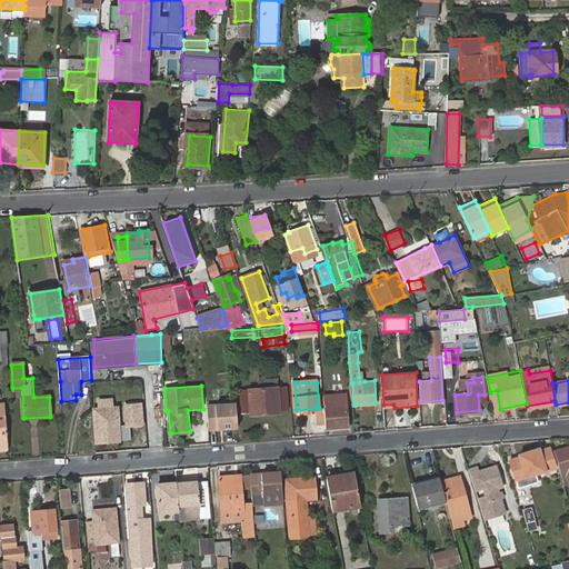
[(280,411),(278,387),(241,390),(242,412),(251,411),(251,413),(280,411)]
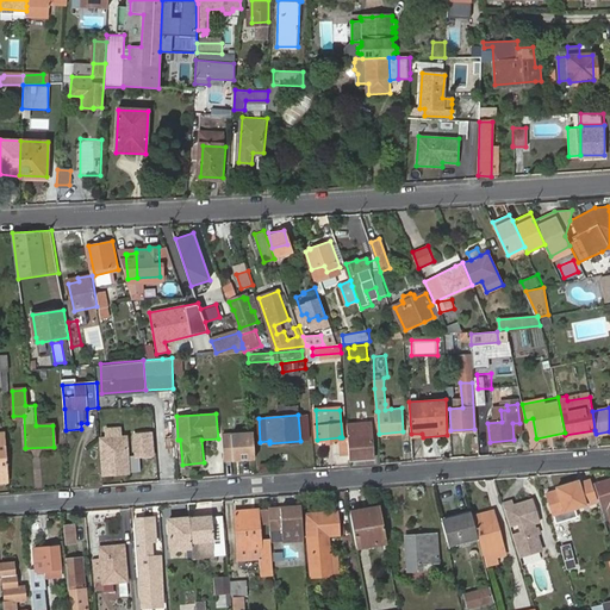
[(307,415),(298,415),(300,441),(310,441),(307,415)]
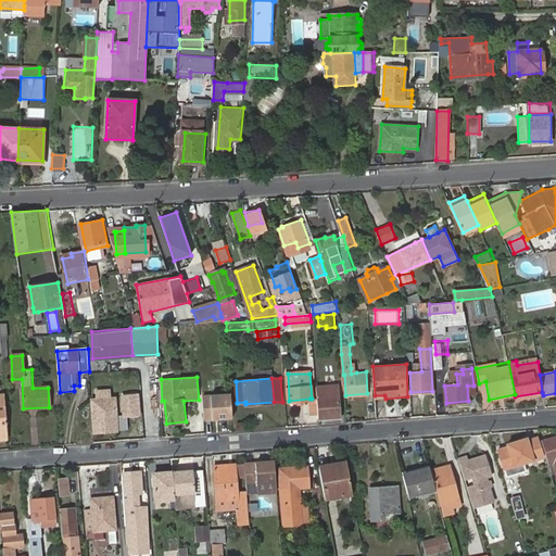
[(319,416),(319,418),(341,417),(338,384),(317,386),(317,399),(319,416)]
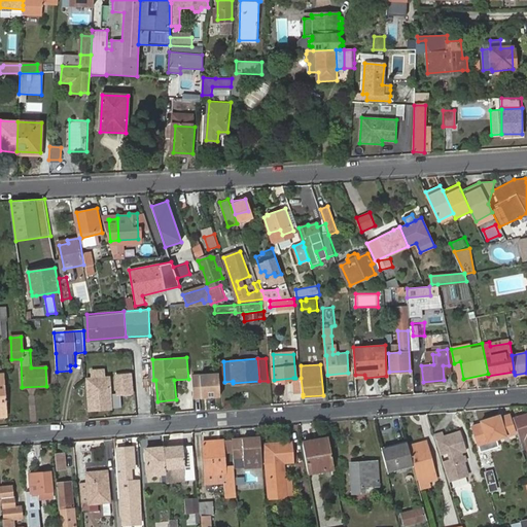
[(120,393),(130,392),(129,373),(115,374),(117,392),(110,393),(109,377),(88,378),(90,409),(111,408),(111,406),(120,406),(120,393)]
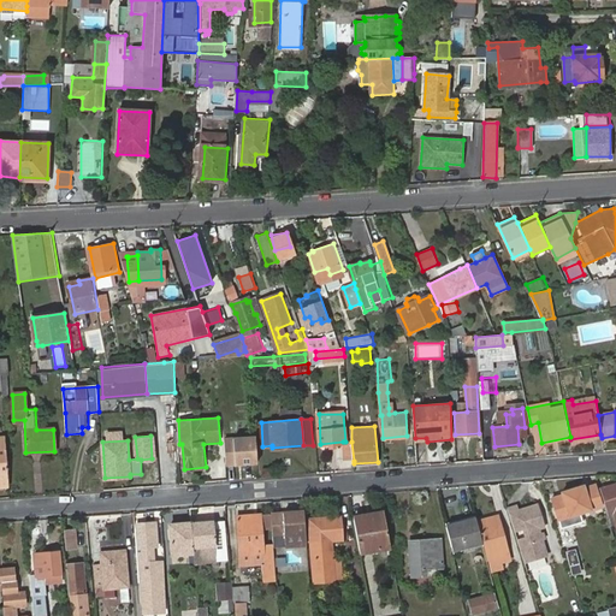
[(255,436),(224,438),(226,467),(258,466),(255,436)]
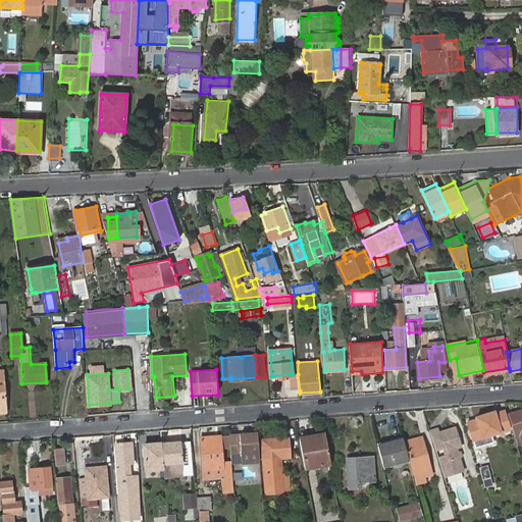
[(293,374),(291,374),(292,390),(300,390),(298,374),(293,374)]
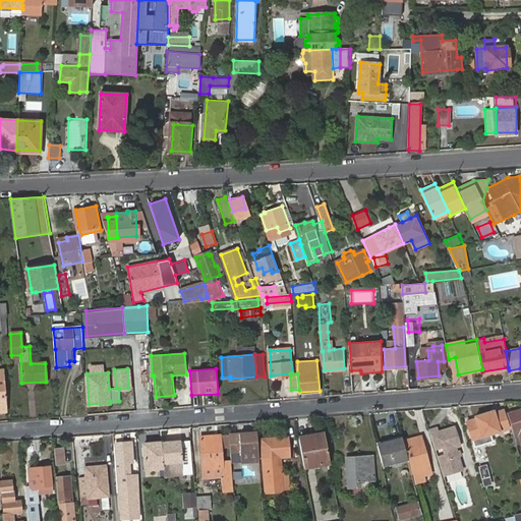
[(494,411),(483,413),(490,433),(509,428),(503,410),(494,413),(494,411)]
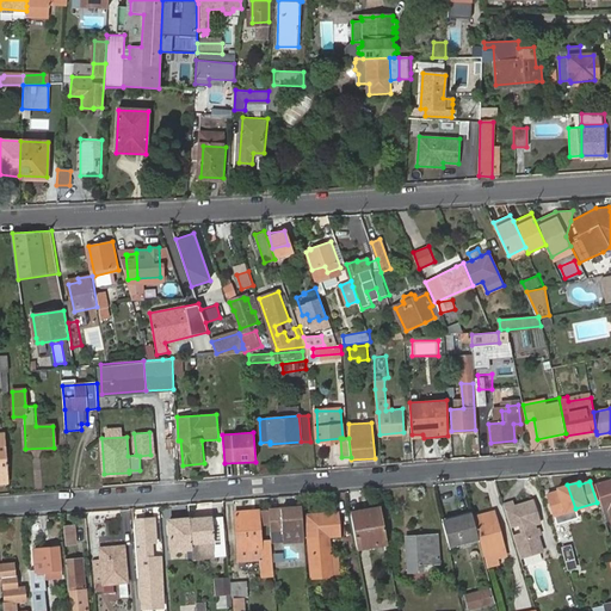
[(610,481),(597,486),(604,507),(608,506),(609,512),(610,510),(610,481)]
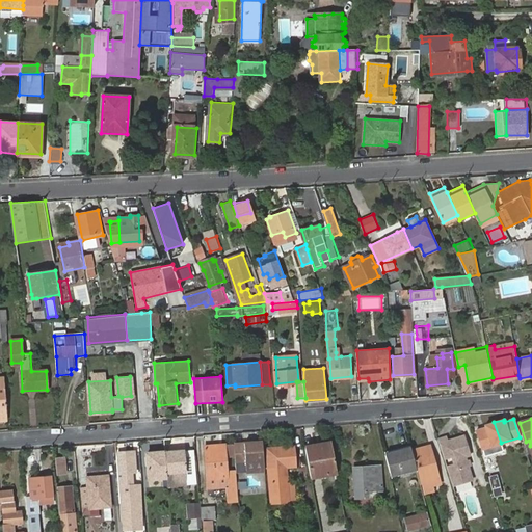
[(501,443),(494,422),(485,425),(485,427),(477,430),(484,456),(504,451),(501,443)]
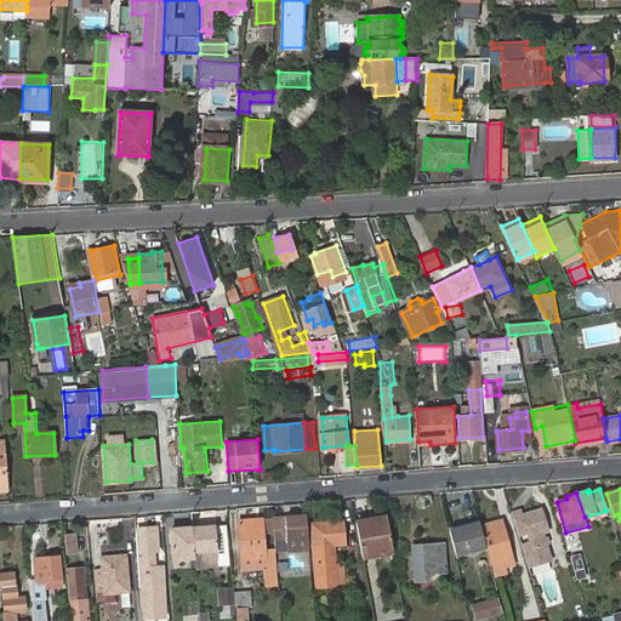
[(542,506),(513,516),(519,536),(527,534),(528,541),(522,543),(529,568),(553,560),(548,543),(551,543),(548,536),(546,537),(545,534),(550,533),(542,506)]
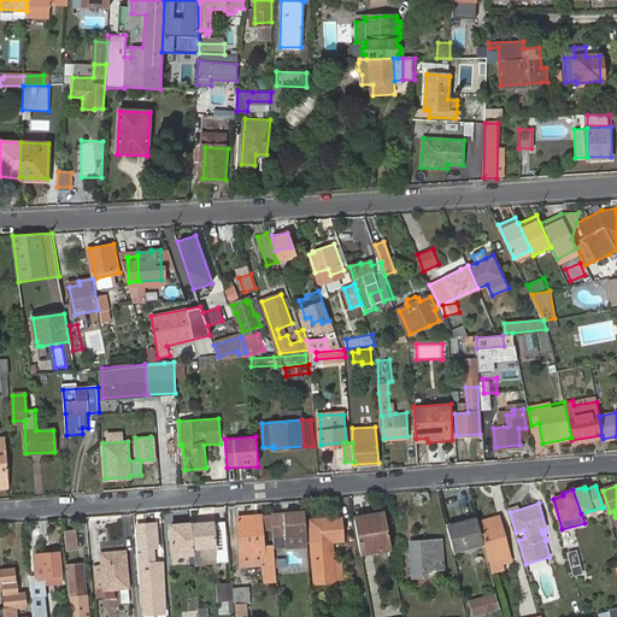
[(307,545),(305,512),(283,513),(283,517),(271,517),(272,536),(285,536),(286,547),(307,545)]
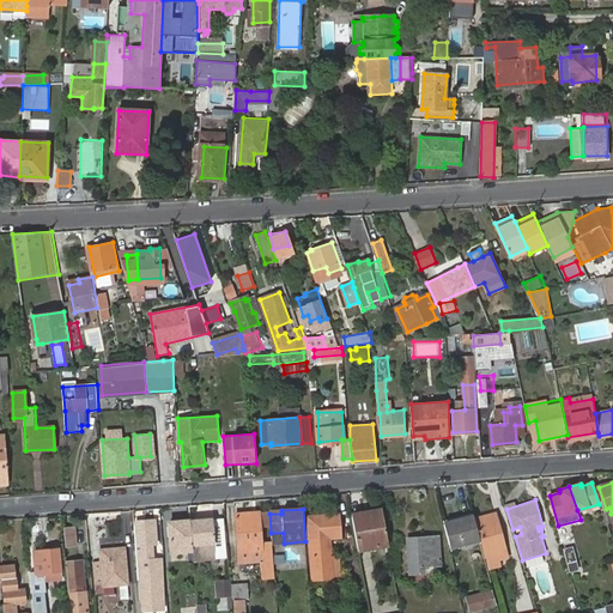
[(352,513),(358,544),(388,541),(382,511),(352,513)]
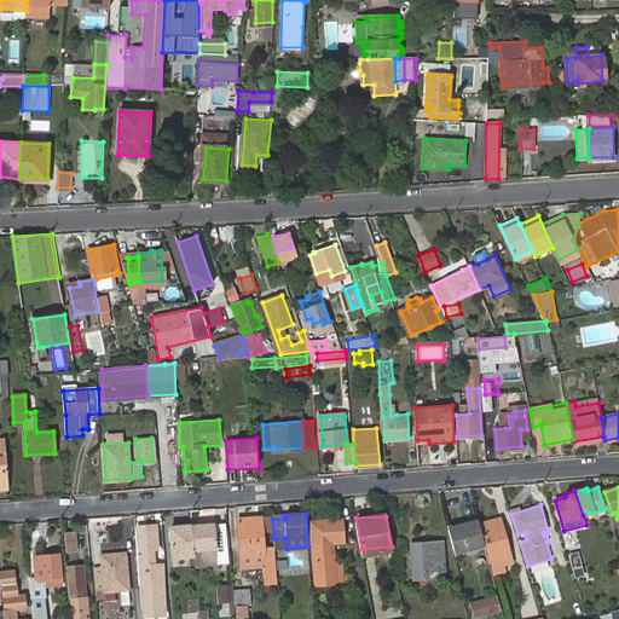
[(472,522),(449,527),(455,551),(485,543),(482,536),(479,522),(478,516),(470,519),(472,522)]
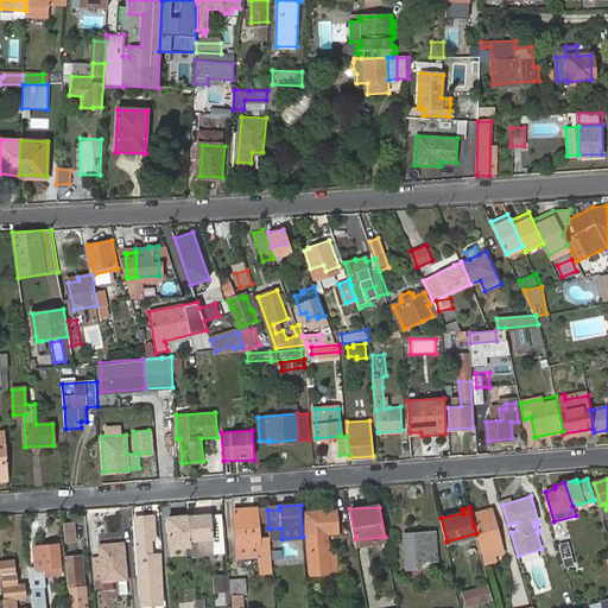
[(493,507),(470,513),(474,526),(476,526),(483,552),(504,546),(493,507)]
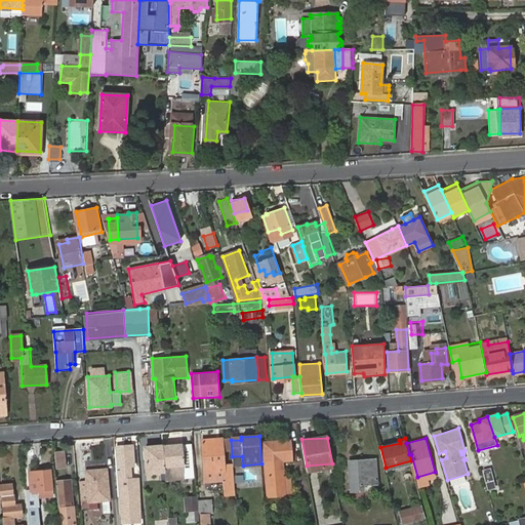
[(216,445),(216,439),(202,440),(204,472),(223,471),(221,444),(216,445)]
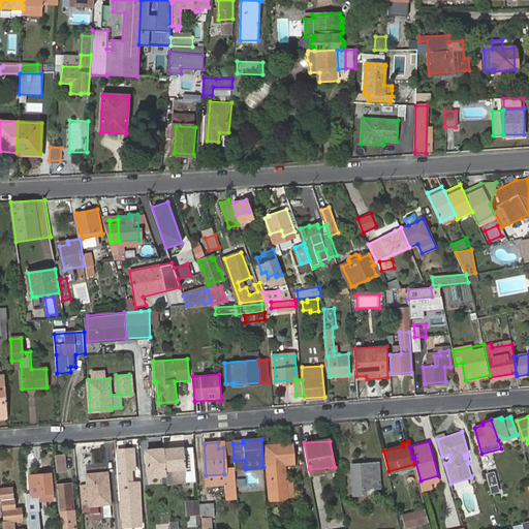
[(266,446),(267,469),(270,501),(296,499),(293,478),(291,478),(290,467),(301,466),(300,444),(266,446)]
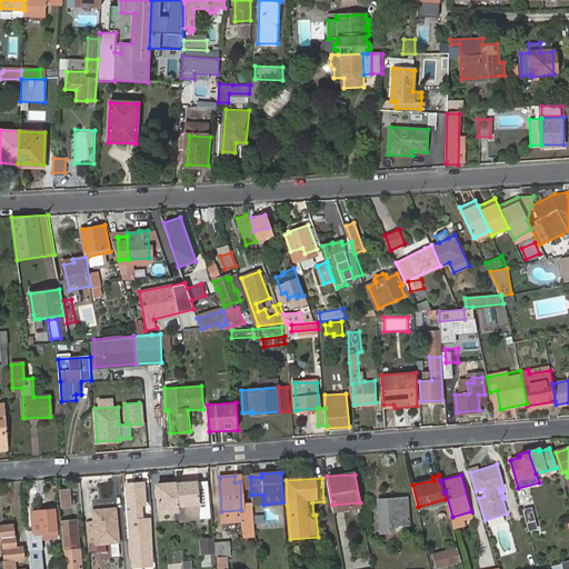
[(197,481),(176,482),(178,506),(178,509),(179,513),(179,519),(179,521),(199,520),(198,503),(197,481)]
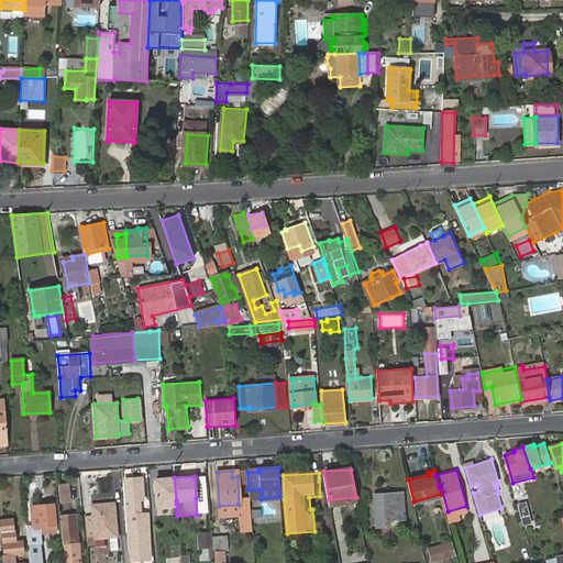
[(123,478),(129,562),(130,562),(153,561),(150,512),(142,514),(141,500),(145,500),(143,477),(123,478)]
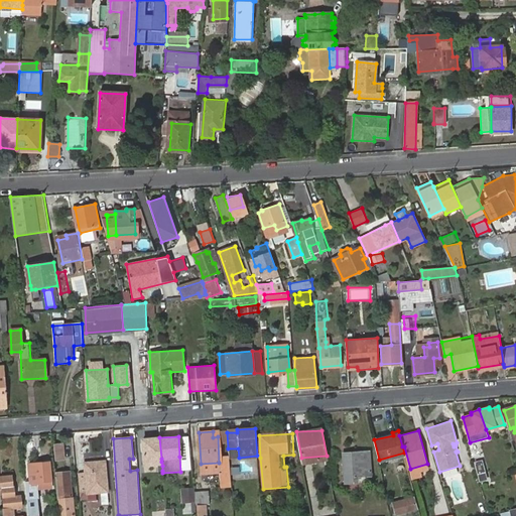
[(161,459),(159,437),(142,439),(144,464),(157,463),(161,462),(161,459)]
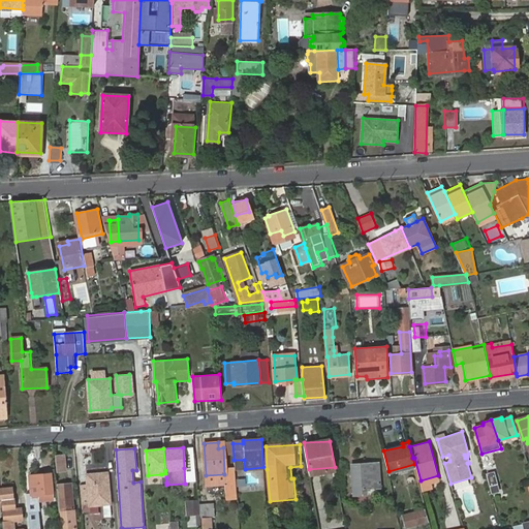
[(65,454),(55,455),(56,472),(67,471),(65,454)]
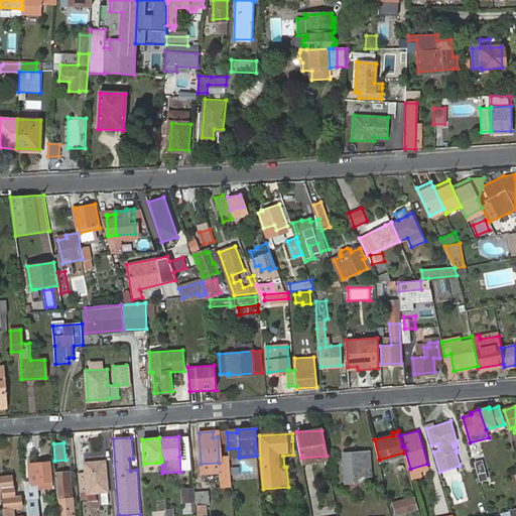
[(358,453),(357,448),(341,449),(343,480),(354,480),(354,474),(369,473),(368,452),(358,453)]
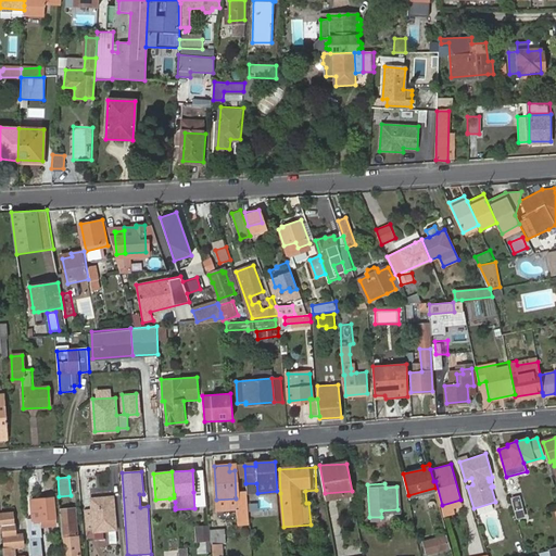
[(436,488),(408,495),(409,500),(437,493),(436,488)]
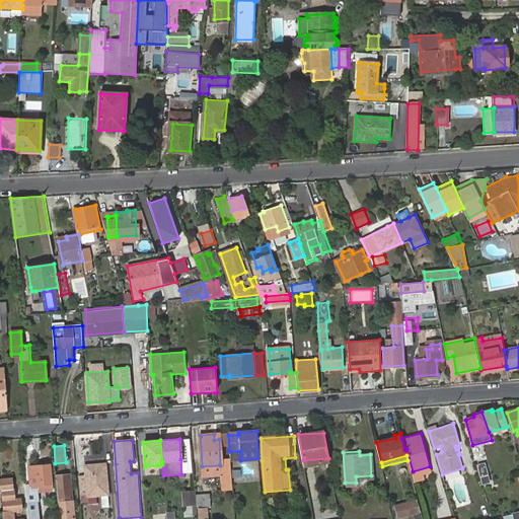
[(222,457),(223,480),(219,480),(220,490),(231,489),(230,479),(229,479),(228,457),(222,457)]
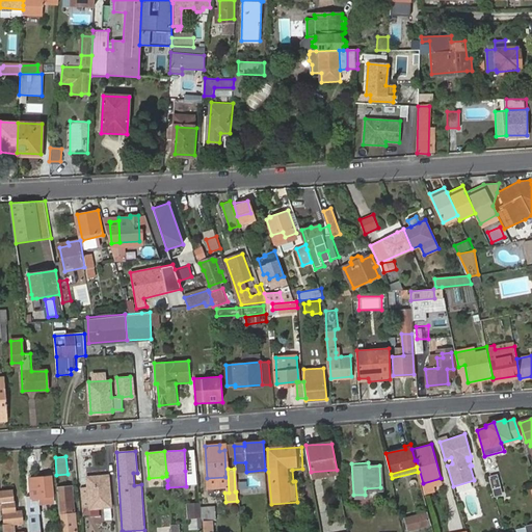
[(489,476),(491,485),(495,497),(502,495),(496,474),(489,476)]
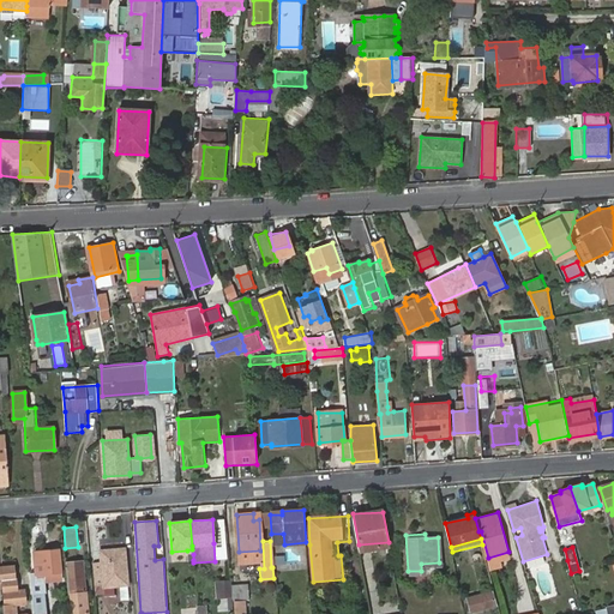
[(100,549),(103,587),(127,584),(124,548),(100,549)]
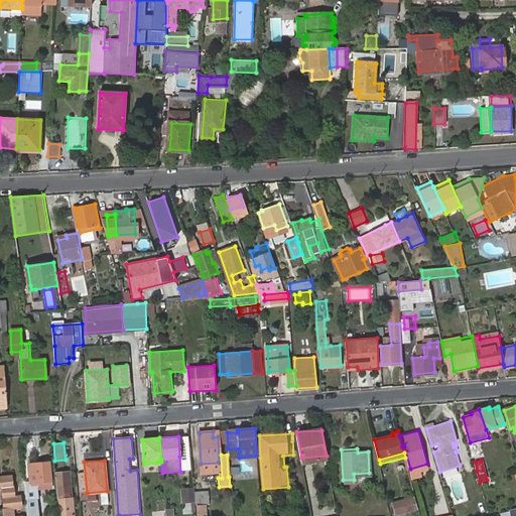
[(29,464),(31,489),(52,487),(49,462),(29,464)]
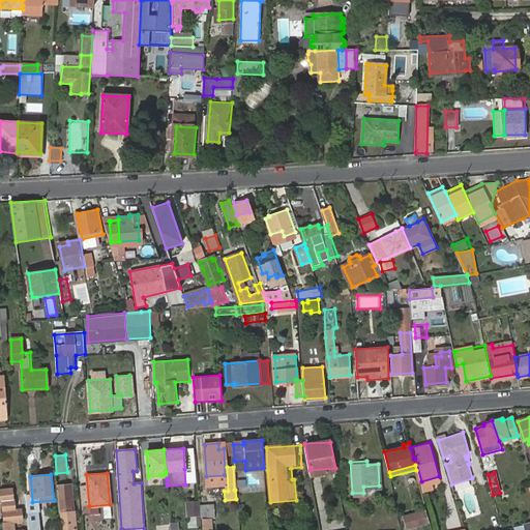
[(58,486),(62,526),(62,529),(75,529),(75,525),(70,484),(58,486)]
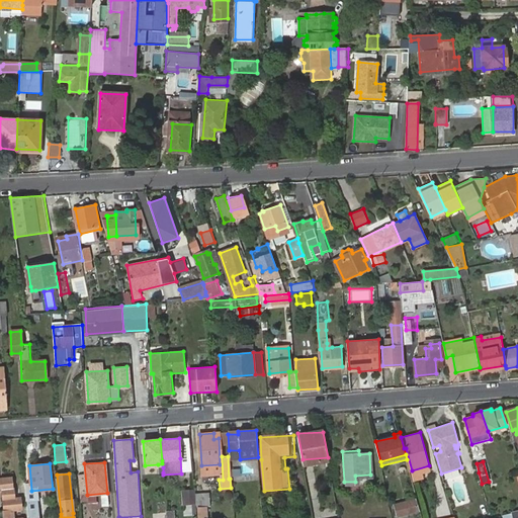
[(2,490),(4,510),(3,511),(3,517),(13,517),(13,509),(21,509),(20,498),(14,499),(14,488),(12,488),(11,478),(0,479),(1,490),(2,490)]
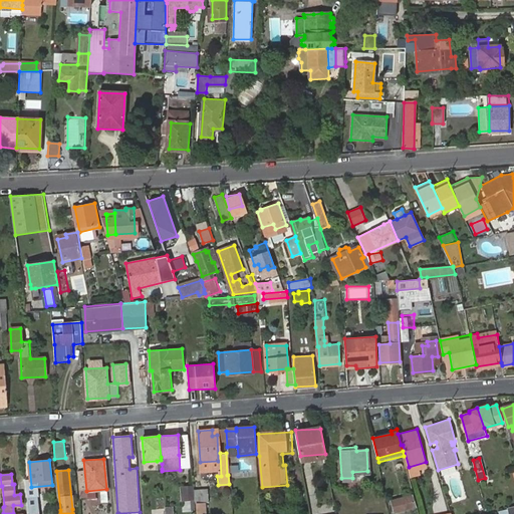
[(194,498),(193,485),(182,486),(182,499),(194,498)]
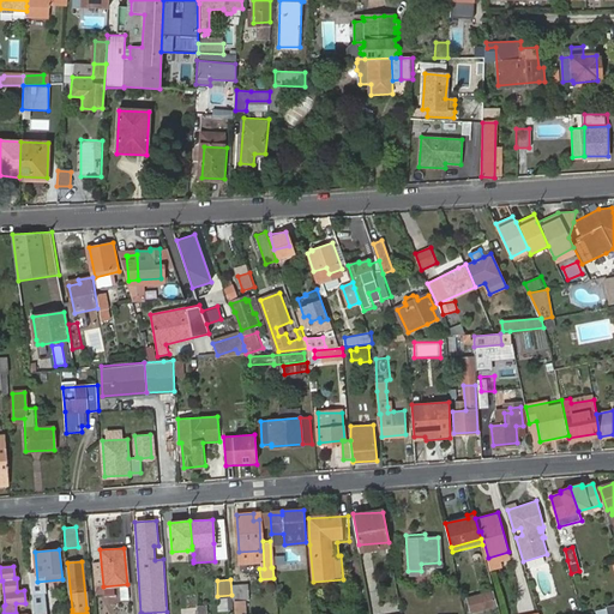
[(234,601),(235,613),(246,613),(245,600),(251,600),(250,583),(233,584),(234,601)]
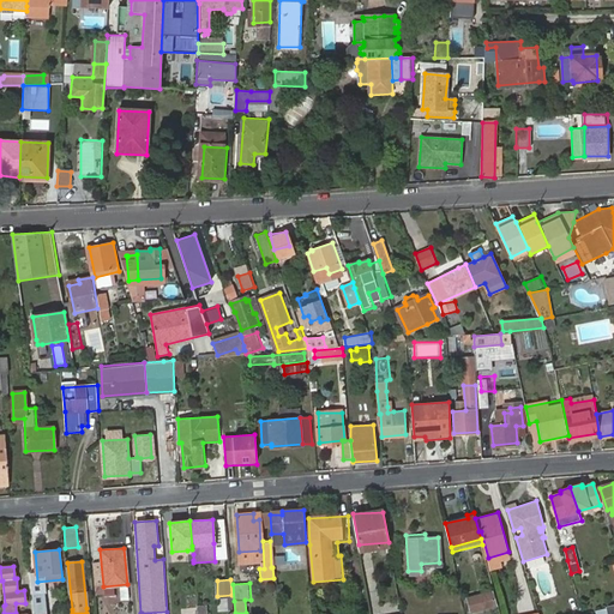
[(120,588),(122,601),(131,600),(130,587),(120,588)]
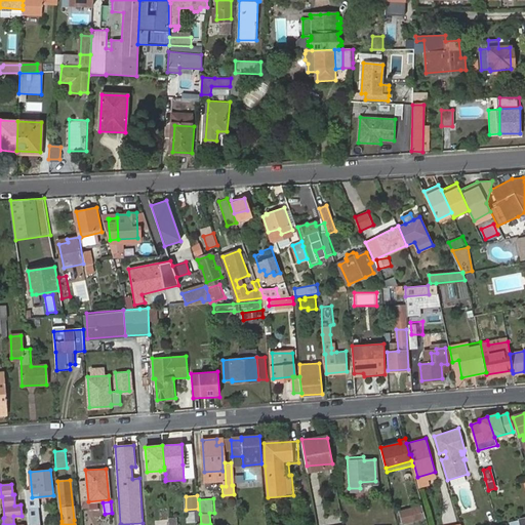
[(401,512),(404,522),(414,520),(423,517),(420,507),(401,512)]
